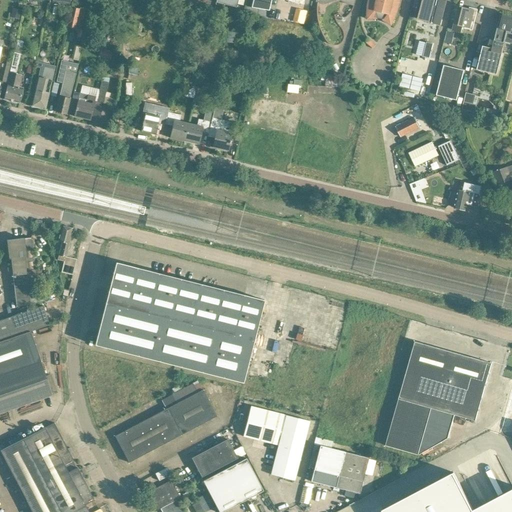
[(252,0),(251,8),(269,11),(271,0),(252,0)]
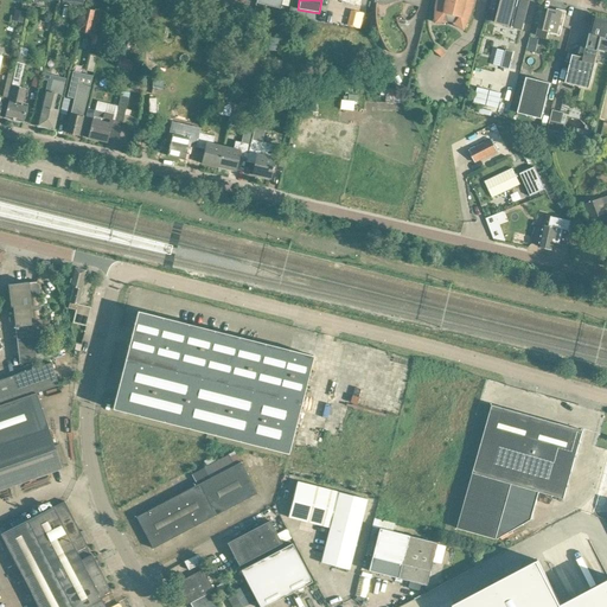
[(376,0),(376,4),(375,7),(375,10),(375,13),(375,16),(376,18),(376,21),(376,26),(377,29),(378,32),(379,37),(382,40),(382,42),(384,46),(385,48),(387,49),(388,51),(389,51),(390,52),(391,53),(394,53),(395,53),(397,55),(398,53),(401,53),(402,52),(403,51),(404,51),(404,50),(406,49),(406,48),(407,46),(407,45),(407,44),(408,43),(408,42),(407,39),(407,38),(407,37),(406,36),(406,34),(403,32),(401,29),(400,26),(398,25),(398,24),(397,23),(396,19),(401,17),(402,18),(403,19),(404,20),(406,21),(407,21),(408,21),(409,21),(409,20),(411,19),(414,17),(415,16),(415,14),(416,13),(417,11),(419,8),(420,5),(421,1),(420,0),(376,0)]
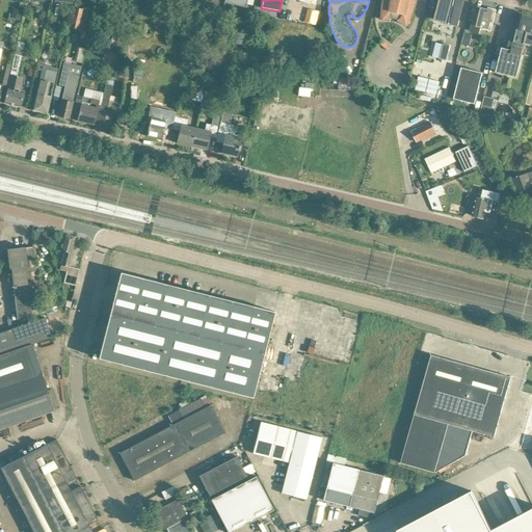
[(381,0),(382,1),(381,3),(381,5),(381,7),(380,10),(380,12),(380,15),(380,18),(380,20),(391,19),(396,21),(404,26),(406,23),(407,20),(408,18),(409,16),(410,14),(411,9),(413,7),(413,5),(414,3),(414,0),(381,0)]
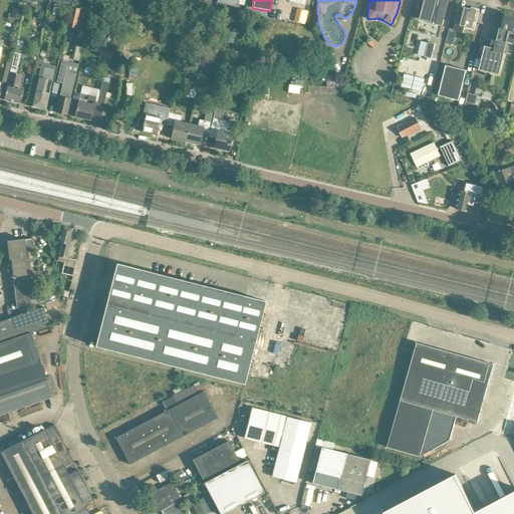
[(434,23),(443,25),(449,2),(441,0),(421,0),(417,18),(421,19),(420,19),(433,23),(433,24),(434,24),(434,23)]
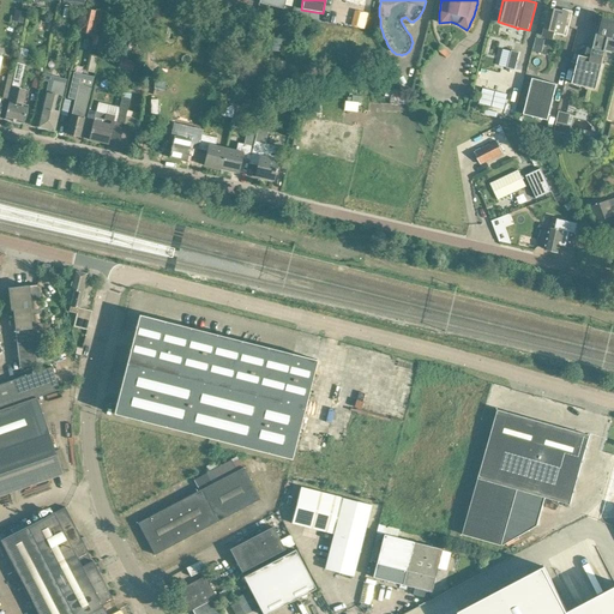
[(567,37),(573,12),(563,10),(563,11),(555,10),(555,13),(549,12),(543,36),(553,38),(554,34),(567,37)]
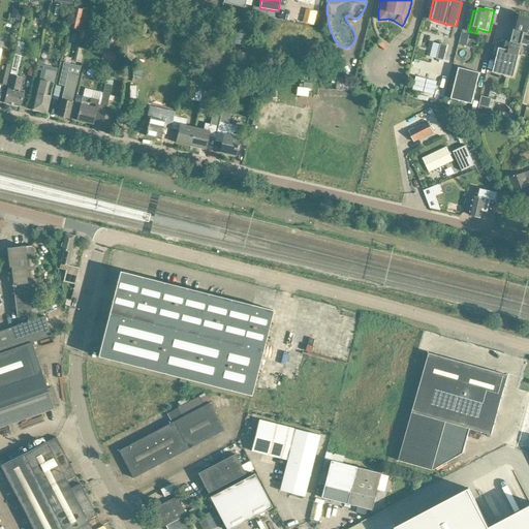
[(13,9),(11,19),(20,20),(22,11),(13,9)]
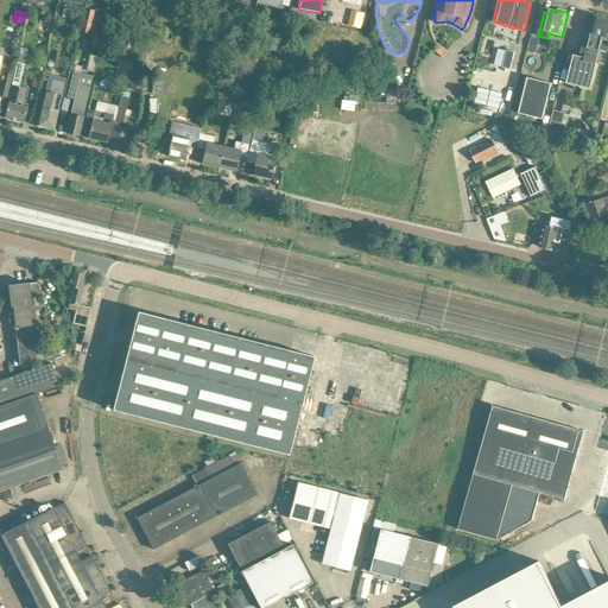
[(607,21),(595,18),(589,44),(586,58),(574,55),(567,83),(590,89),(597,61),(601,46),(607,49),(607,21)]
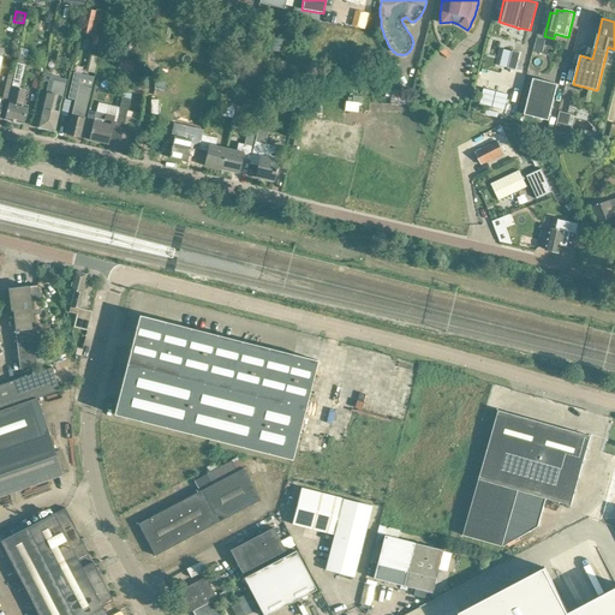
[(508,69),(517,70),(520,53),(512,51),(508,69)]
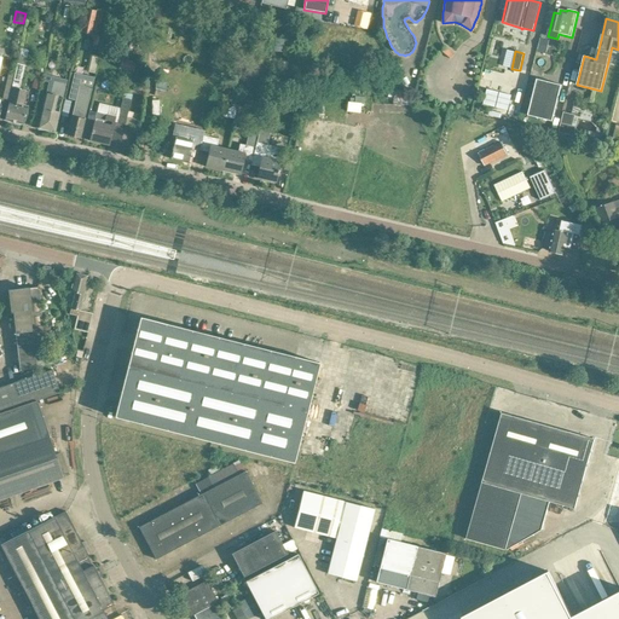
[(12,87),(9,102),(4,120),(23,125),(28,106),(23,105),(27,91),(19,88),(27,58),(19,57),(17,68),(12,87)]
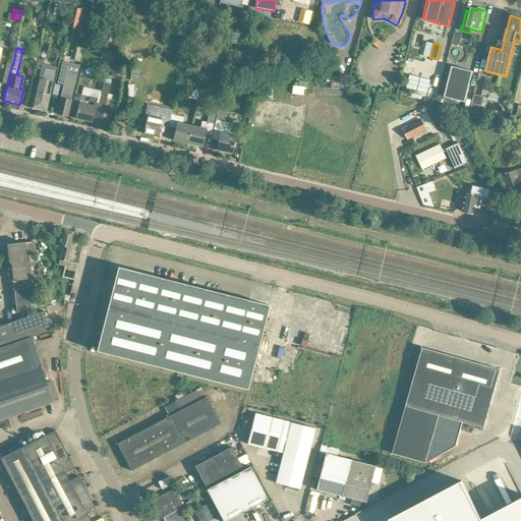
[(31,61),(26,74),(33,76),(36,63),(31,61)]
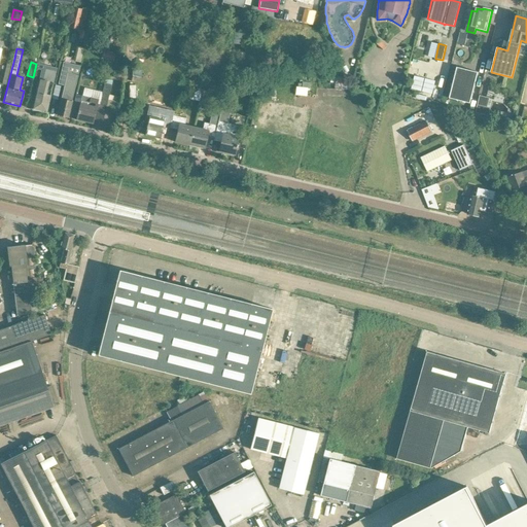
[(64,86),(64,88),(67,89),(65,100),(61,99),(60,105),(57,115),(68,117),(68,116),(70,108),(71,103),(75,86),(78,74),(68,72),(70,64),(63,62),(58,84),(64,85),(64,86)]
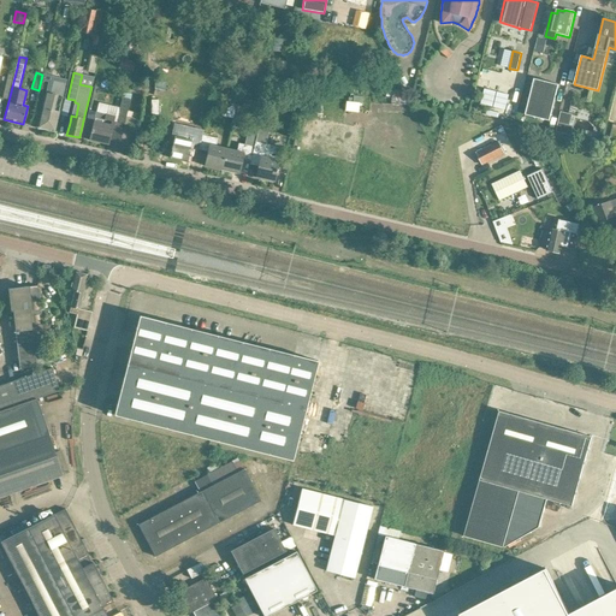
[(526,114),(550,122),(560,84),(534,78),(526,114)]
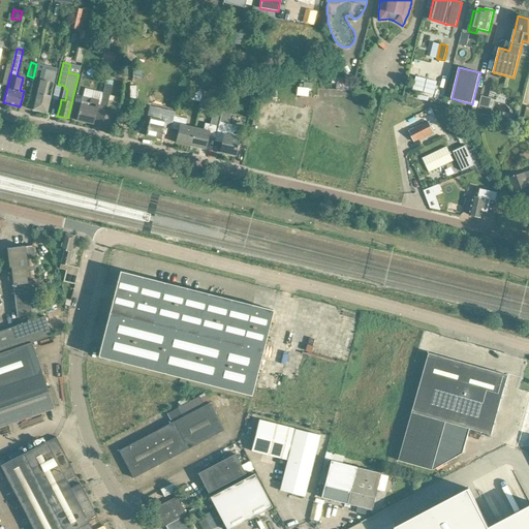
[(45,69),(42,81),(39,80),(35,99),(32,110),(47,113),(56,71),(45,69)]
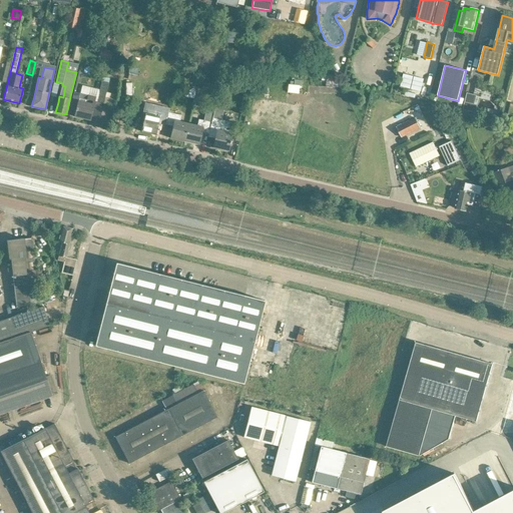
[(259,72),(259,85),(269,86),(270,72),(259,72)]
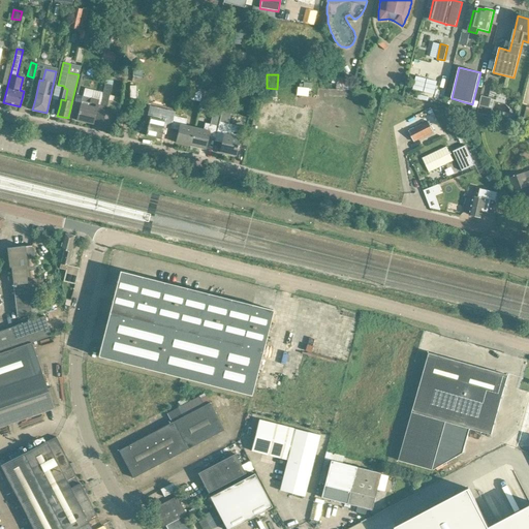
[(332,84),(332,90),(344,90),(349,90),(349,85),(344,85),(344,84),(344,78),(337,78),(337,80),(332,80),(332,84)]
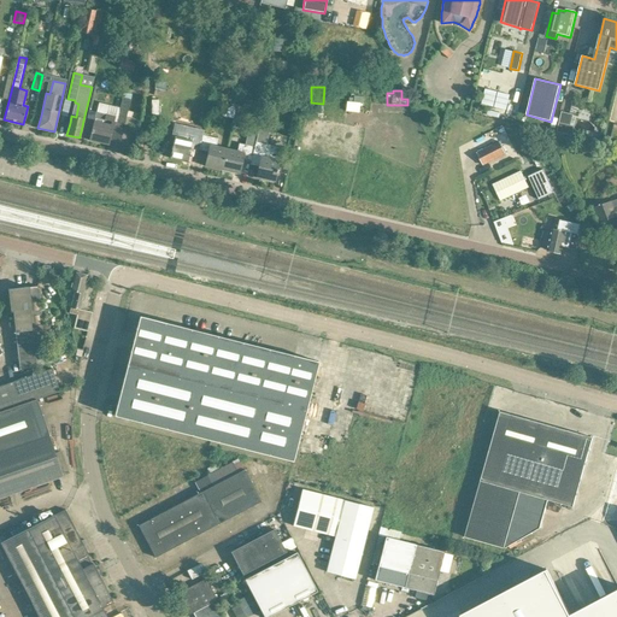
[(119,109),(116,123),(124,125),(128,113),(130,100),(122,98),(119,109)]
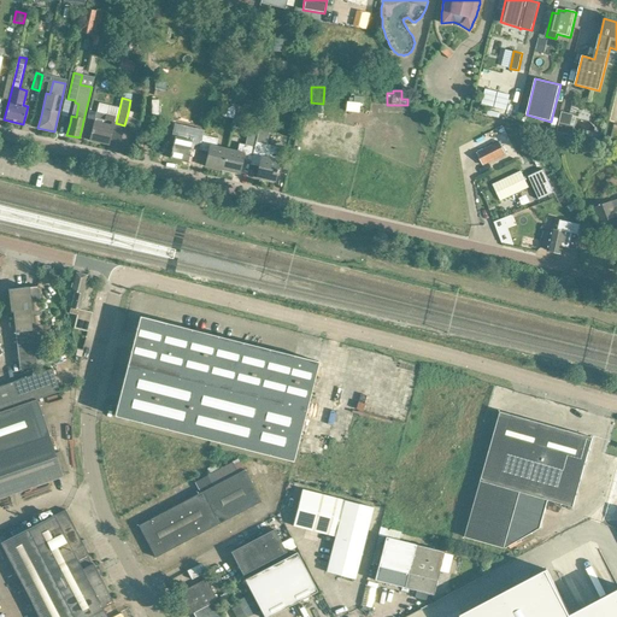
[(90,135),(89,140),(109,145),(110,142),(115,123),(116,123),(119,109),(98,104),(95,112),(95,116),(94,122),(92,129),(90,135)]
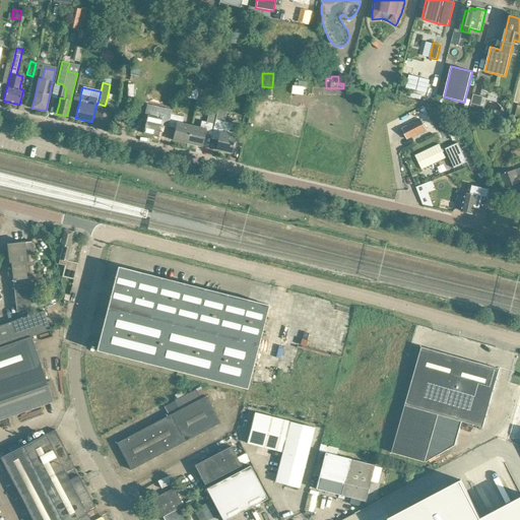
[(224,111),(226,101),(219,100),(217,109),(224,111)]
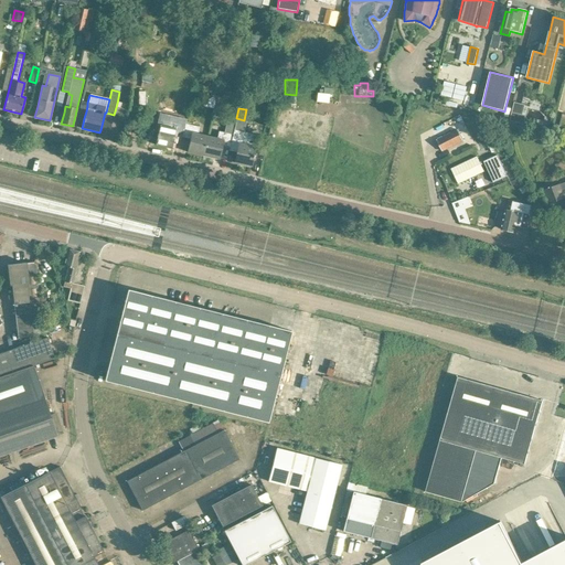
[(174,136),(182,138),(185,124),(171,120),(170,128),(162,126),(162,123),(152,120),(150,131),(158,134),(157,134),(157,137),(156,145),(172,149),(174,136)]
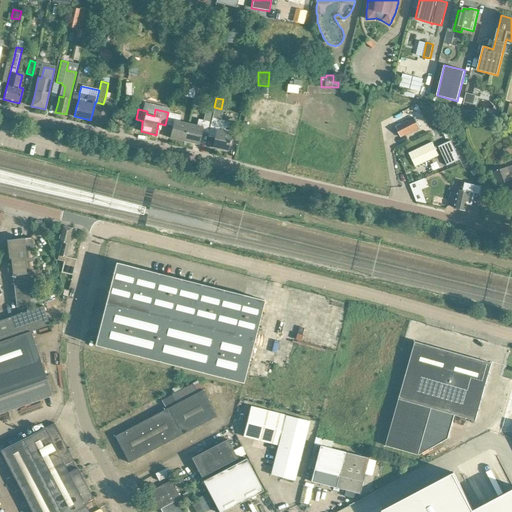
[(169,138),(184,141),(188,123),(179,121),(181,115),(168,112),(165,125),(172,126),(169,138)]
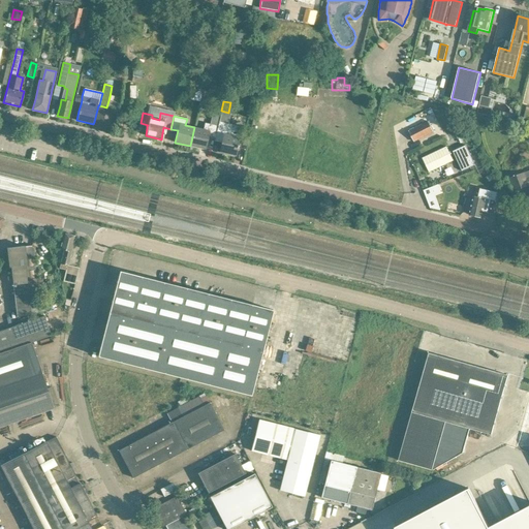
[(218,126),(215,138),(215,142),(222,143),(220,152),(235,156),(237,148),(238,146),(237,146),(239,138),(240,138),(241,138),(243,127),(241,126),(241,128),(236,127),(234,126),(228,125),(226,125),(223,124),(224,123),(219,122),(218,126)]
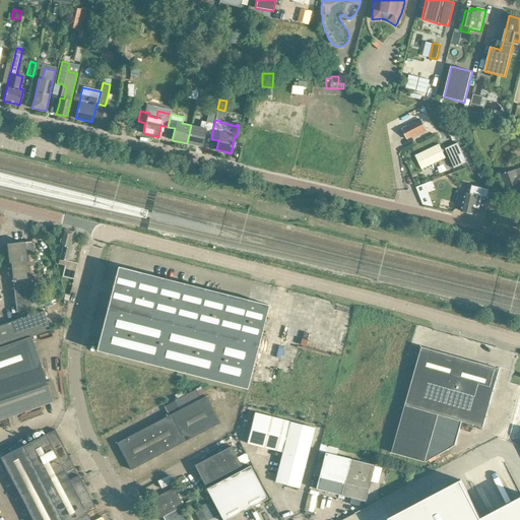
[(402,129),(407,139),(427,130),(421,120),(402,129)]
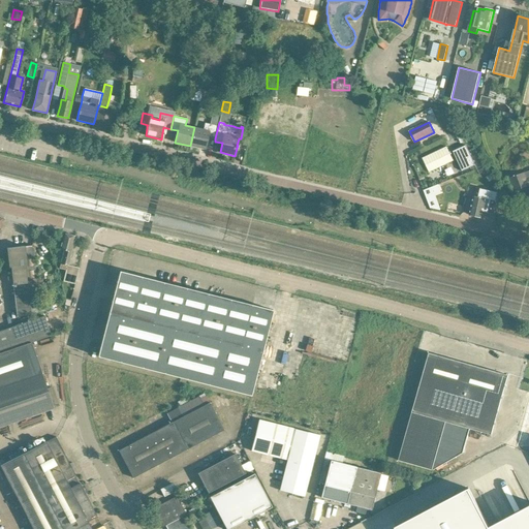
[(208,137),(215,138),(218,126),(205,123),(204,129),(194,127),(190,146),(206,149),(208,137)]
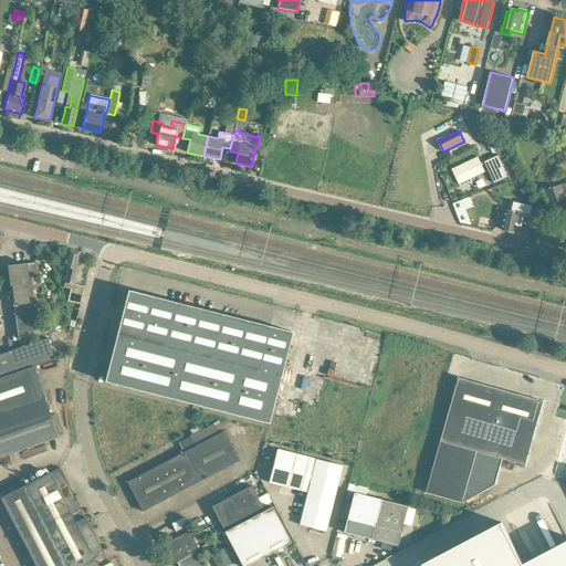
[(496,142),(489,145),(494,155),(501,152),(496,142)]
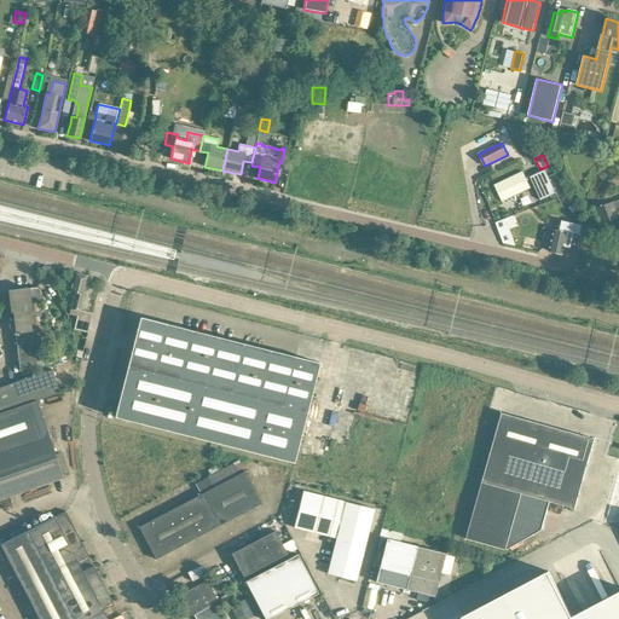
[(545,171),(530,178),(541,201),(556,194),(545,171)]
